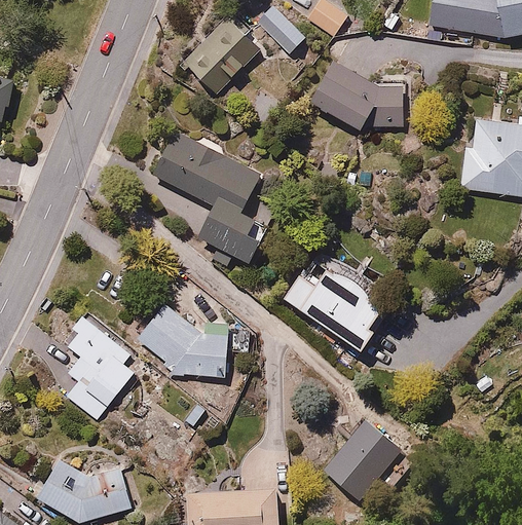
[(332,0),(307,0),(298,12),(332,38),(350,14),(332,0)]
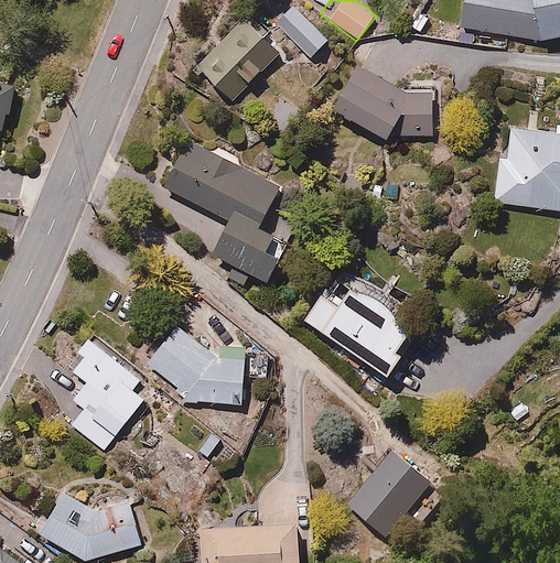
[(559,0),(463,0),(460,26),(536,42),(559,39),(559,0)]
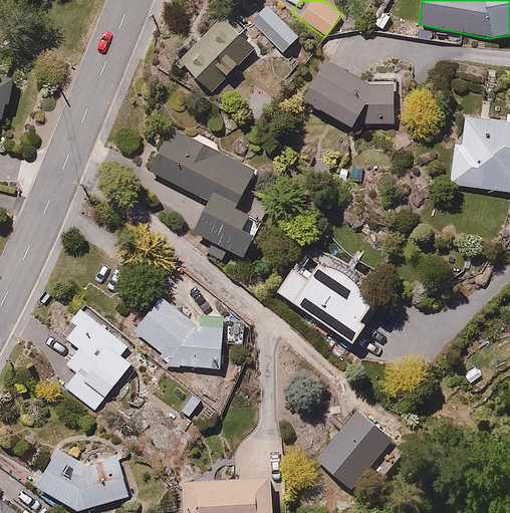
[(266,4),(249,18),(280,55),(297,40),(266,4)]
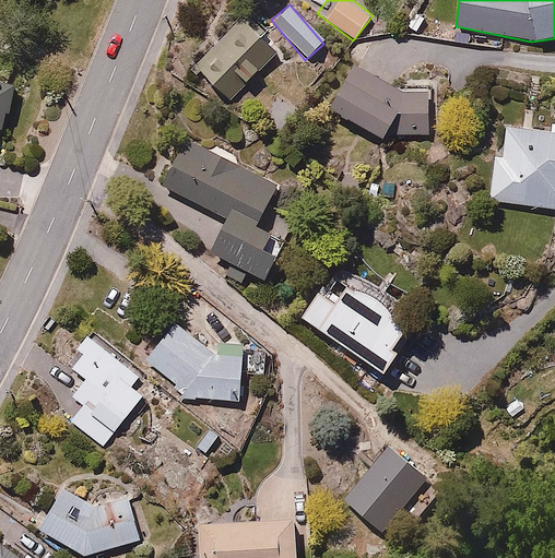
[(278,51),(241,18),(197,66),(233,98),(278,51)]
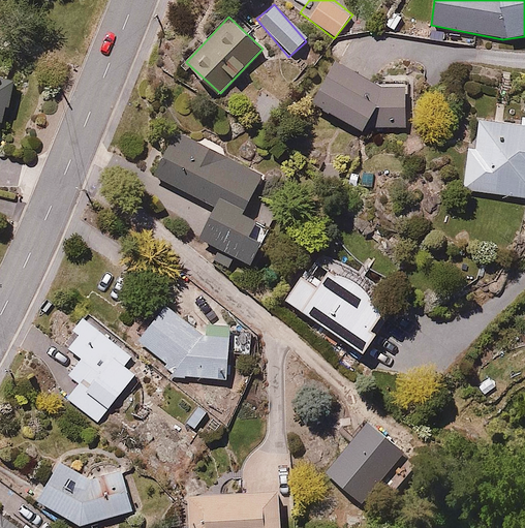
[(377,84),(338,61),(314,104),(361,131),(411,130),(410,83),(377,84)]
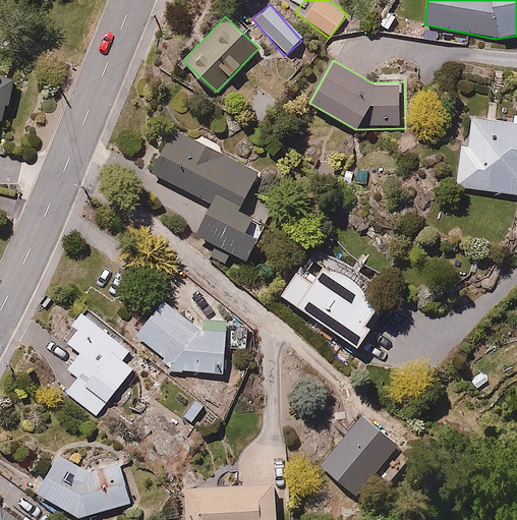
[(0,125),(4,126),(13,79),(0,76),(0,125)]
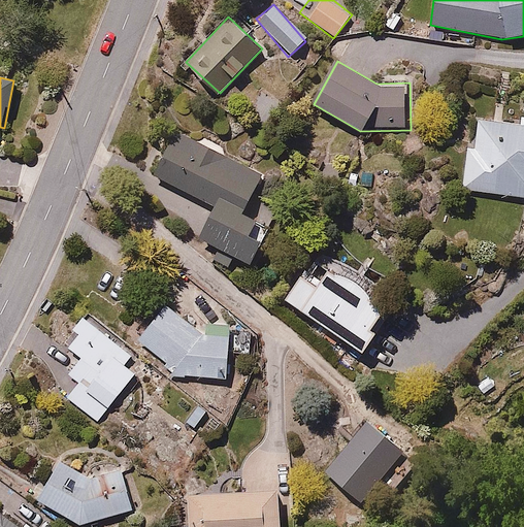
[(469,118),(460,187),(523,194),(523,103),(521,124),(469,118)]
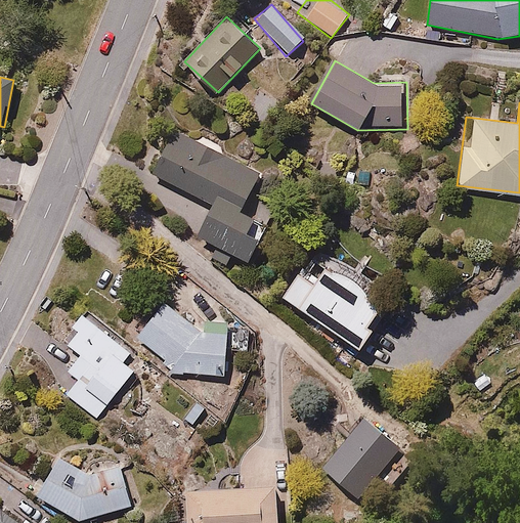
[(158,182),(212,209),(197,241),(249,266),(269,223),(241,210),(259,172),(181,134),(158,182)]
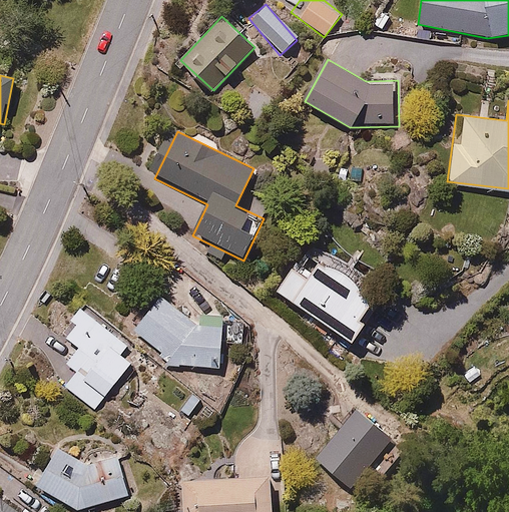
[(313,271),(298,260),(276,291),(355,347),(371,325),(363,319),(376,301),(320,261),(313,271)]
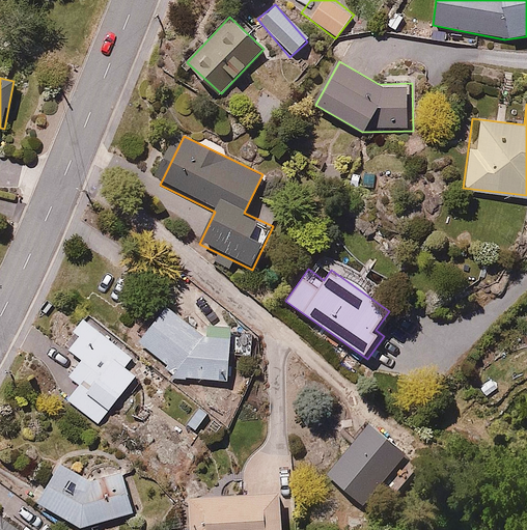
[(202,336),(169,311),(142,345),(175,378),(229,382),(232,339),(202,336)]
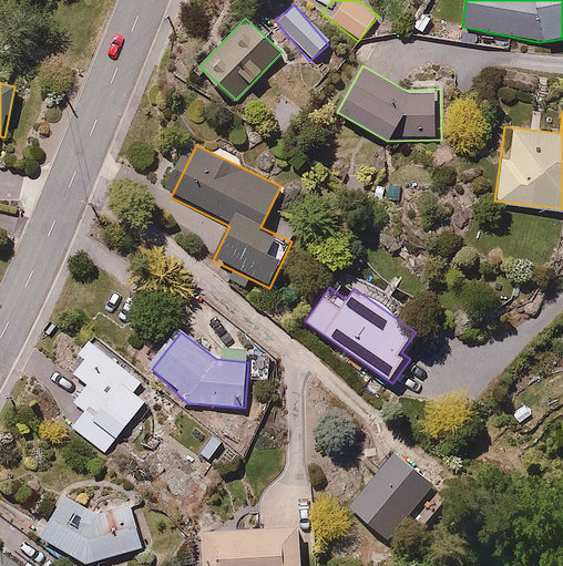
[(140,381),(88,340),(78,353),(85,360),(58,394),(82,412),(69,430),(102,455),(145,400),(133,390),(140,381)]
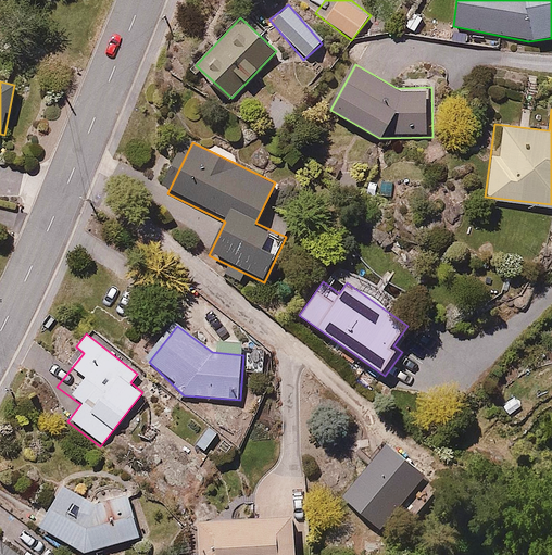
[(217,434),(205,424),(190,442),(202,452),(217,434)]
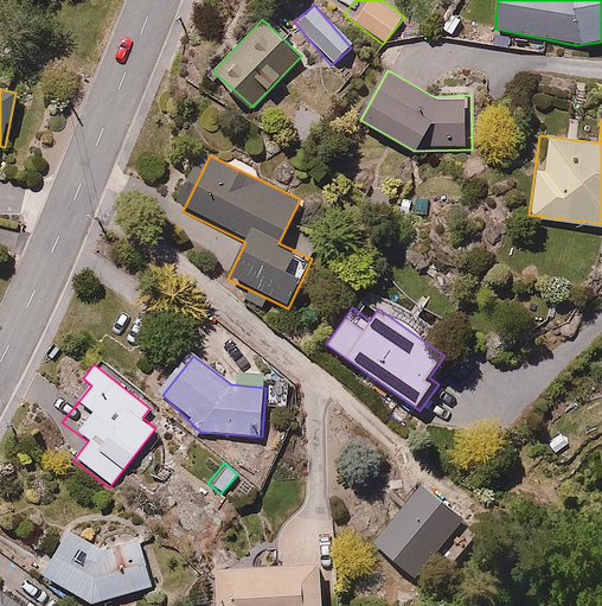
[(468,516),(422,479),(372,542),(418,579),(468,516)]
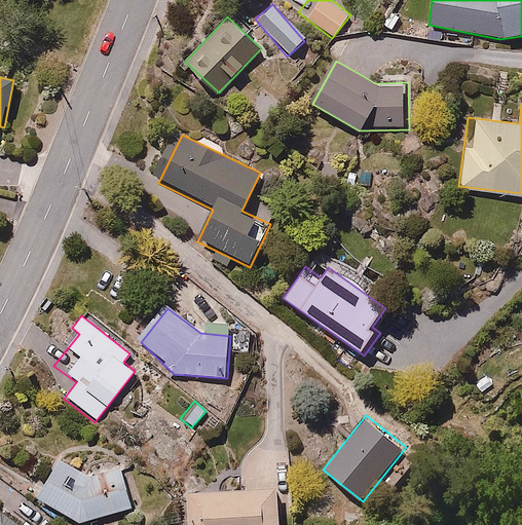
[(62,461),(39,498),(78,524),(82,524),(133,509),(119,469),(91,477),(62,461)]
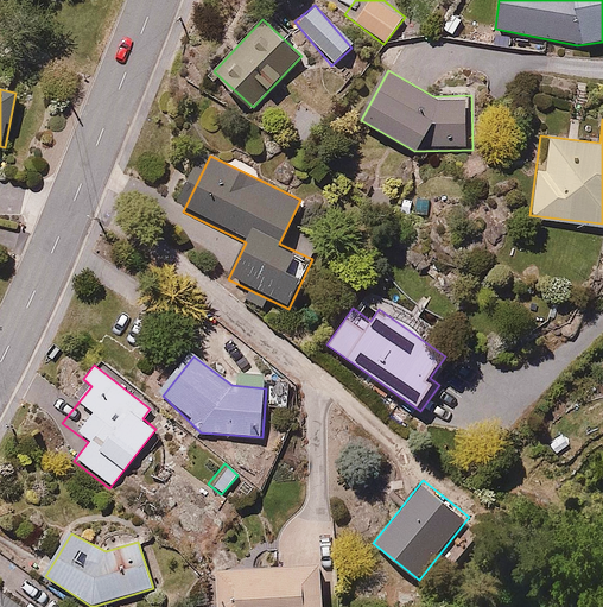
[(323,606),(322,564),(213,569),(214,606),(323,606)]
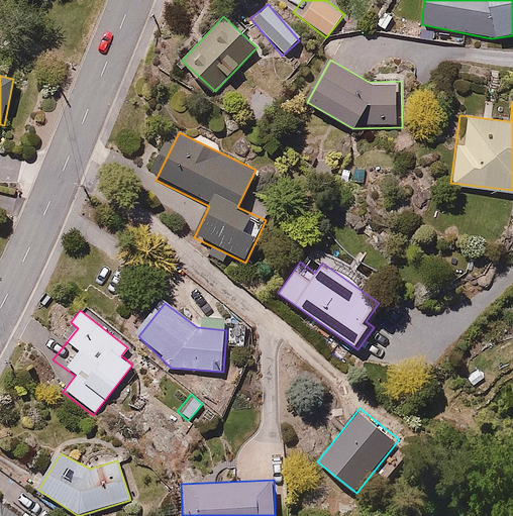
[(18,515),(0,504),(0,515),(18,515)]
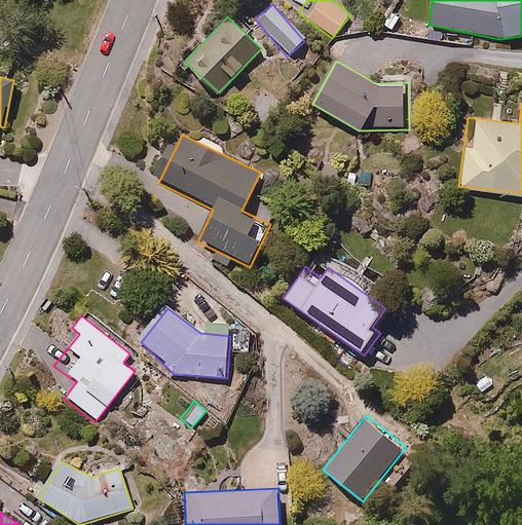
All buildings are outlined.
